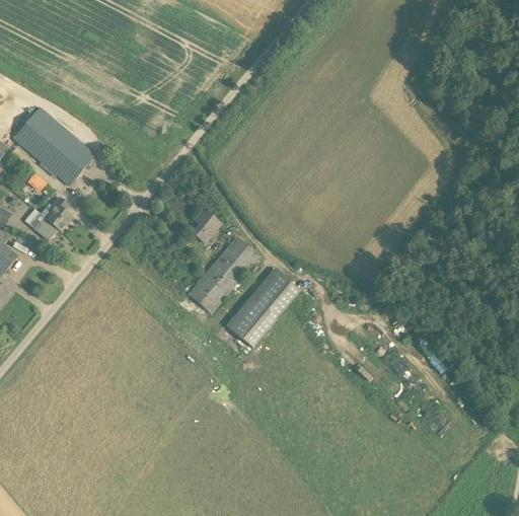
[(69,185),(95,154),(40,106),(14,138),(69,185)]
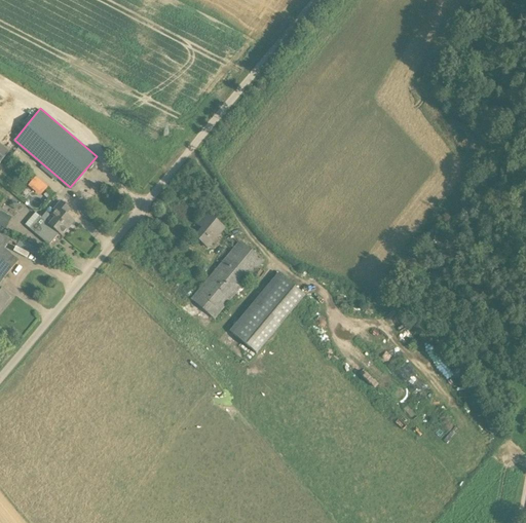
[(0,161),(9,151),(0,143),(0,161)]
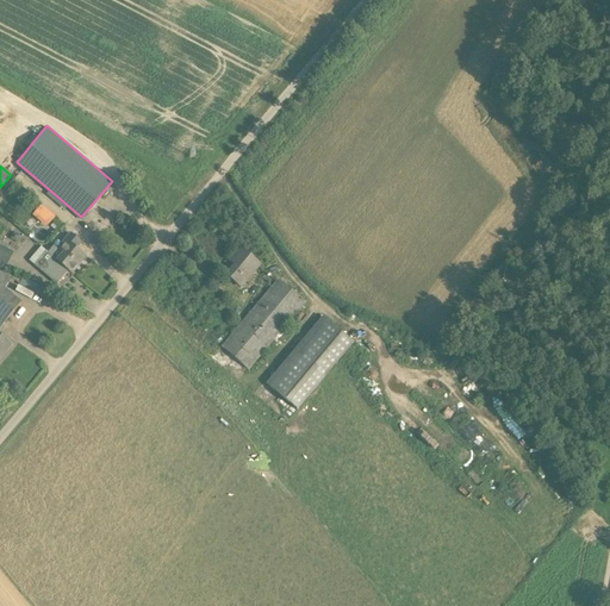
[(42,201),(32,212),(48,224),(56,213),(42,201)]
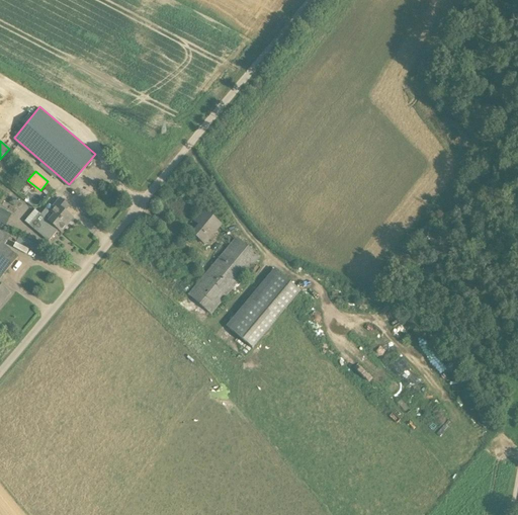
[(34,207),(58,228),(62,231),(73,217),(65,209),(69,204),(59,196),(49,209),(54,212),(49,219),(34,207)]
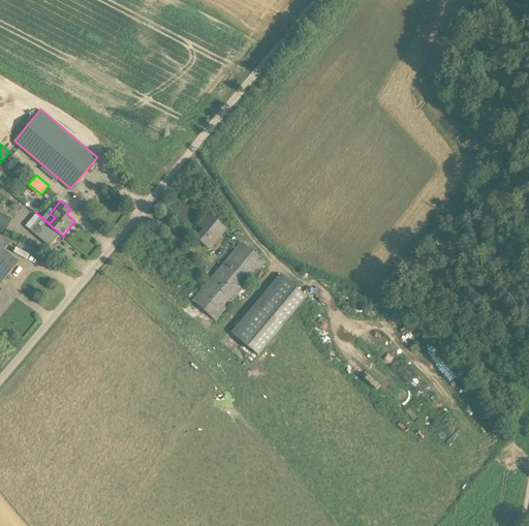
[(10,216),(0,210),(0,223),(4,226),(10,216)]
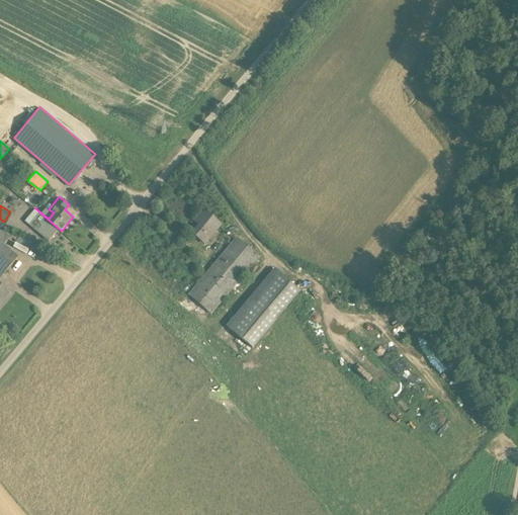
[(58,228),(34,207),(24,220),(49,240),(58,228)]
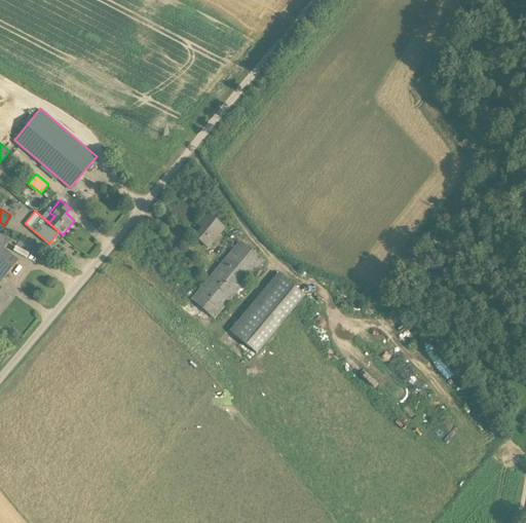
[(195,235),(208,246),(224,226),(207,212),(200,220),(204,223),(195,235)]
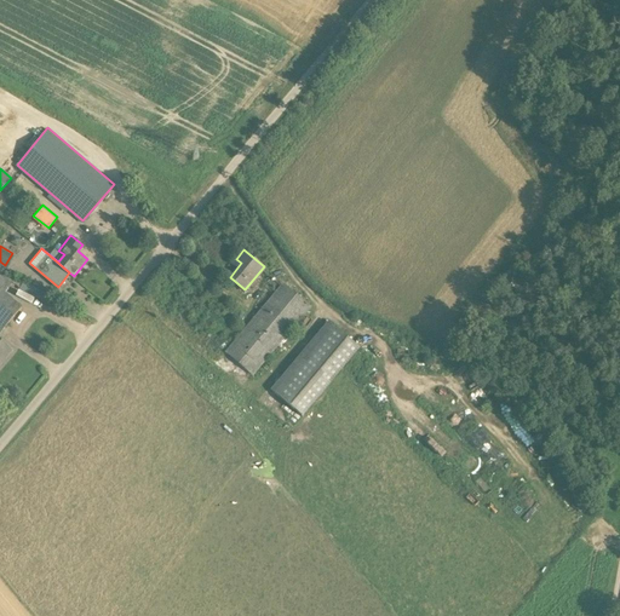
[(5,292),(13,281),(9,277),(0,269),(0,330),(22,305),(5,292)]
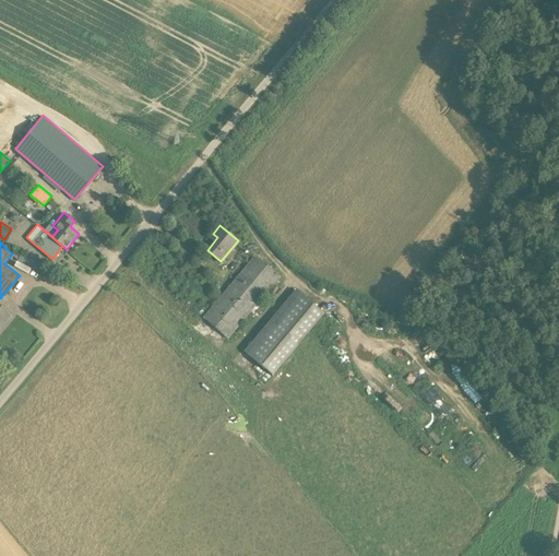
[(8,250),(12,253),(16,257),(21,251),(13,245),(8,250)]
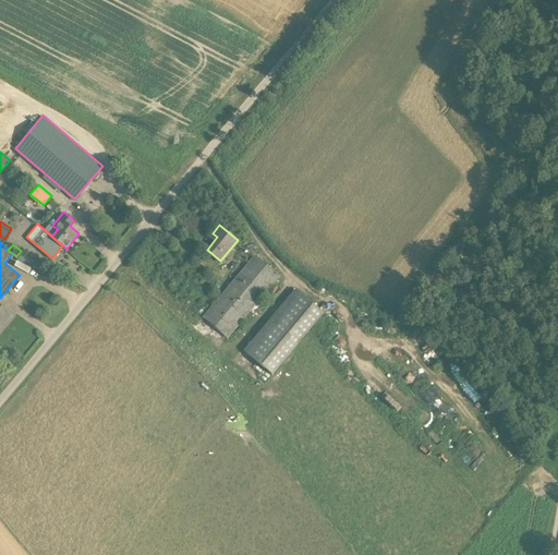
[(227,336),(279,275),(254,254),(203,315),(227,336)]
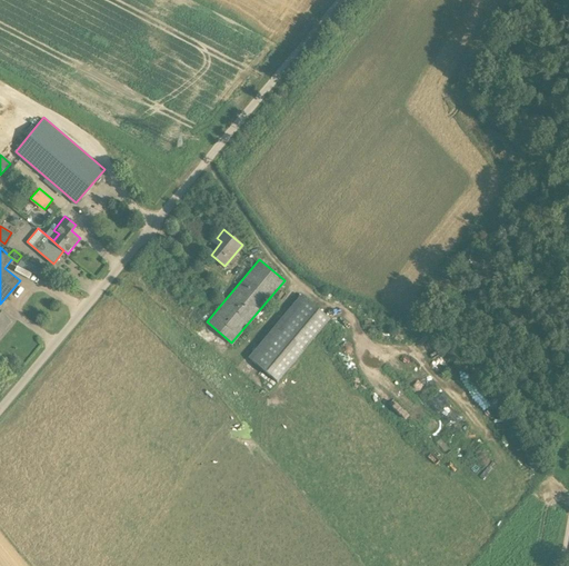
[(248,356),(278,381),(330,318),(300,293),(248,356)]
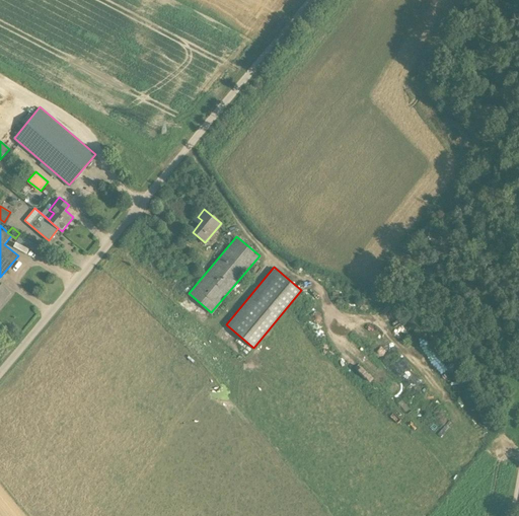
[(0,303),(10,291),(0,282),(0,303)]
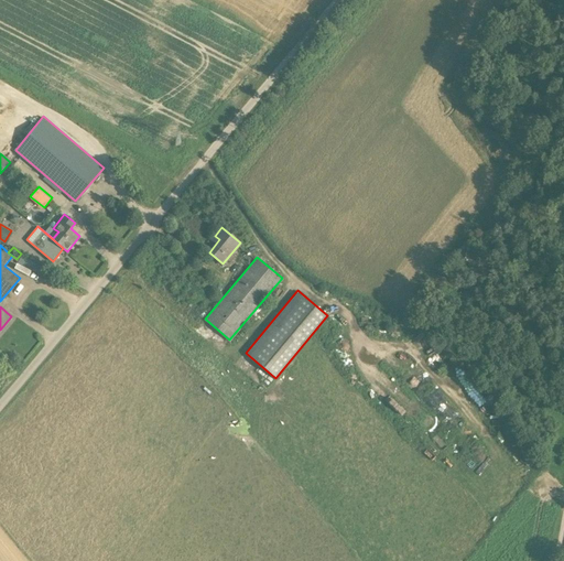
[(420,324),(404,338),(412,347),(427,333),(420,324)]
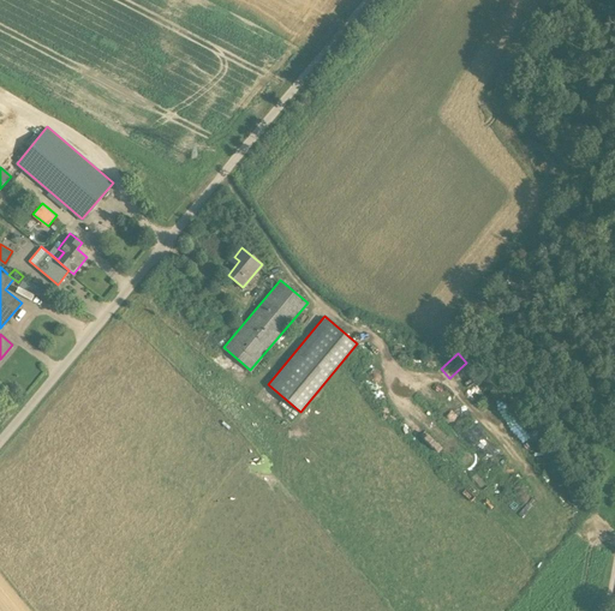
[(454,403),(443,395),(436,405),(446,413),(454,403)]
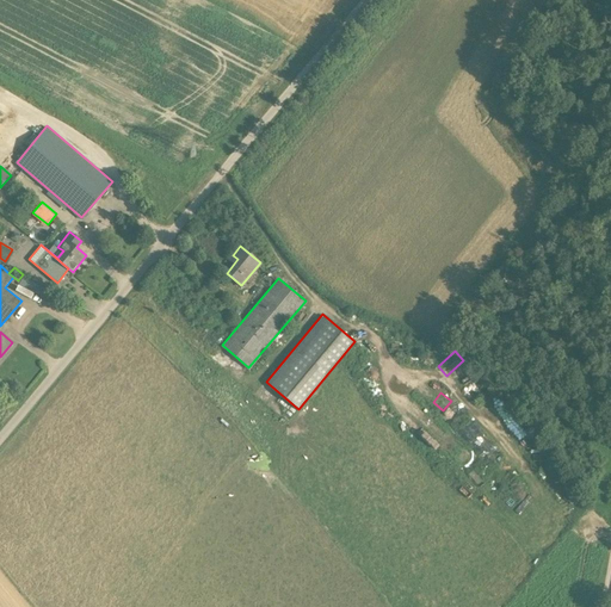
[(512,410),(495,422),(508,438),(524,426),(512,410)]
